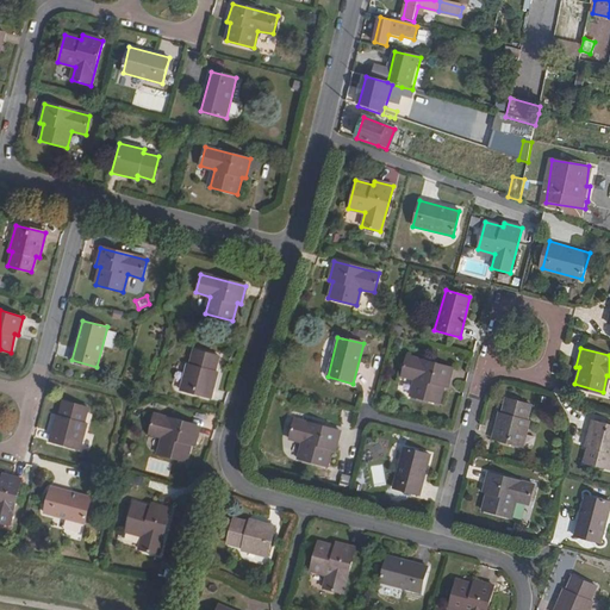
[(181,390),(211,397),(218,373),(215,372),(218,356),(195,350),(192,365),(188,365),(181,390)]
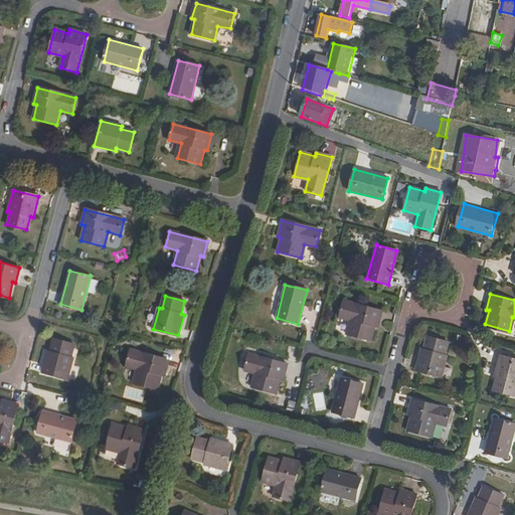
[(377,327),(381,311),(343,301),(339,317),(350,320),(347,334),(370,340),(373,326),(377,327)]
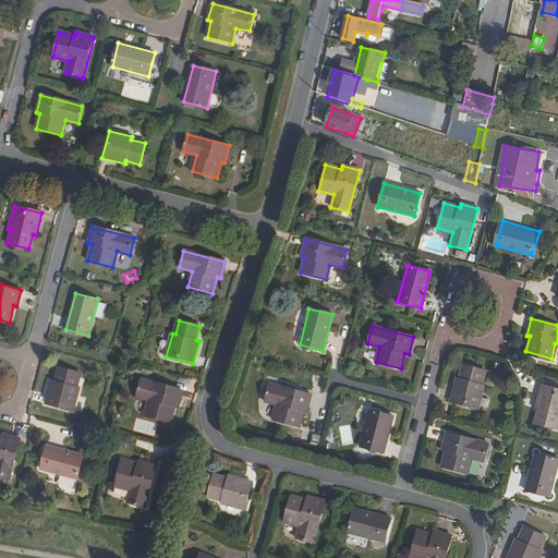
[(481,385),(485,370),(463,365),(459,378),(457,377),(450,401),(477,409),(484,385),(481,385)]
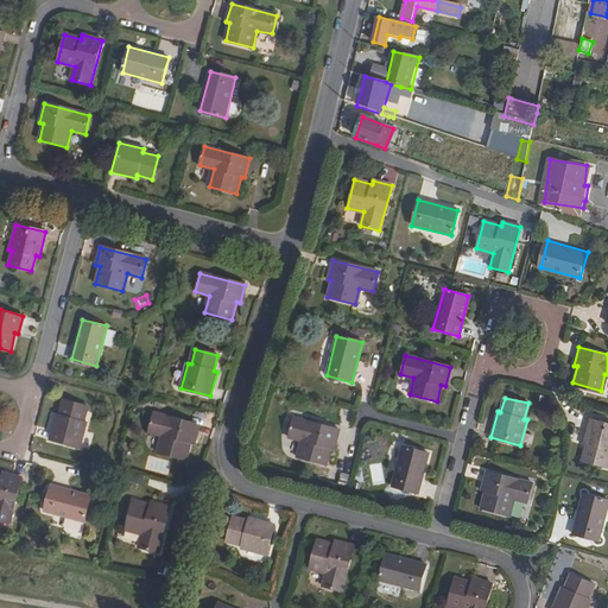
[(83,420),(87,406),(63,399),(59,416),(56,415),(50,439),(80,447),(87,422),(83,420)]
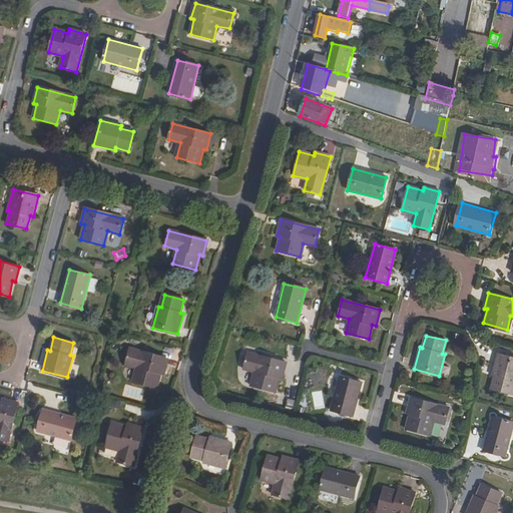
[(163,375),(167,359),(130,349),(125,364),(137,367),(133,381),(157,388),(160,374),(163,375)]
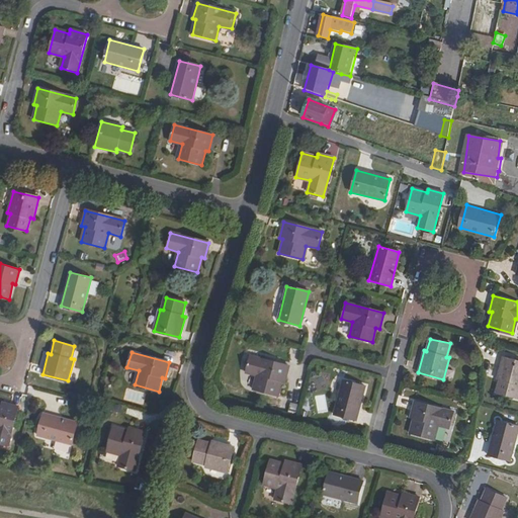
[(284,381),(288,365),(250,356),(246,371),(258,374),(254,389),(277,395),(281,380),(284,381)]
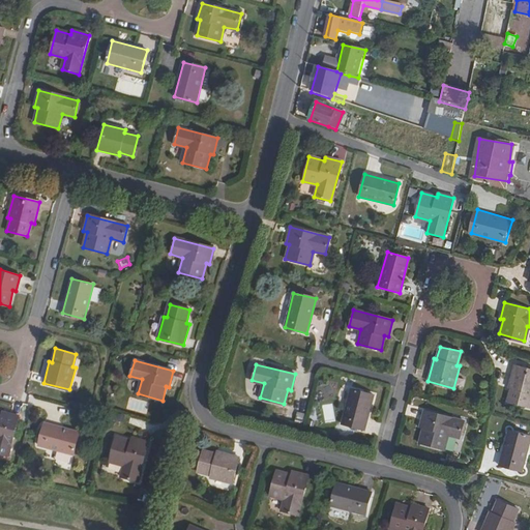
[(529,370),(513,365),(507,387),(510,388),(507,402),(528,407),(529,398),(529,370)]
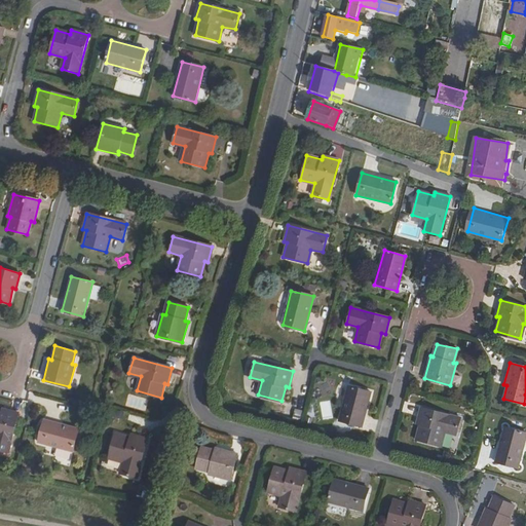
[(362,426),(370,392),(348,386),(339,421),(362,426)]
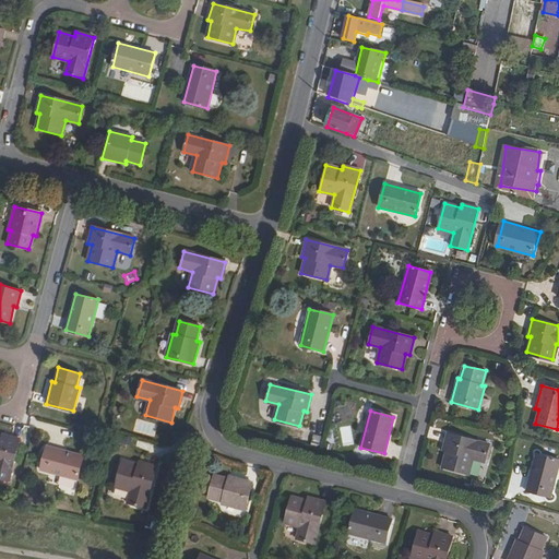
[(484,462),(488,444),(447,433),(442,451),(445,452),(442,466),(467,474),(472,458),(484,462)]
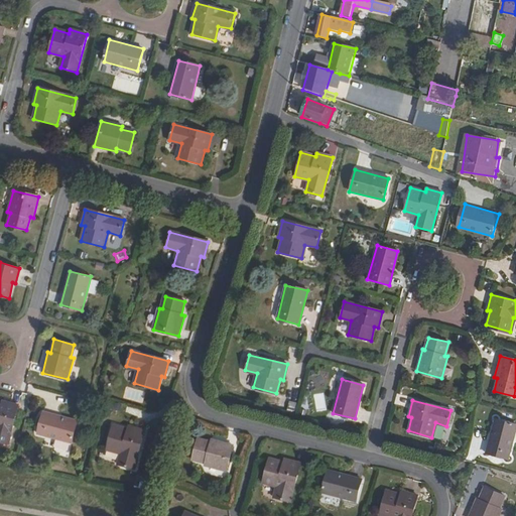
[(0,440),(10,443),(19,405),(3,401),(2,404),(0,403),(0,440)]
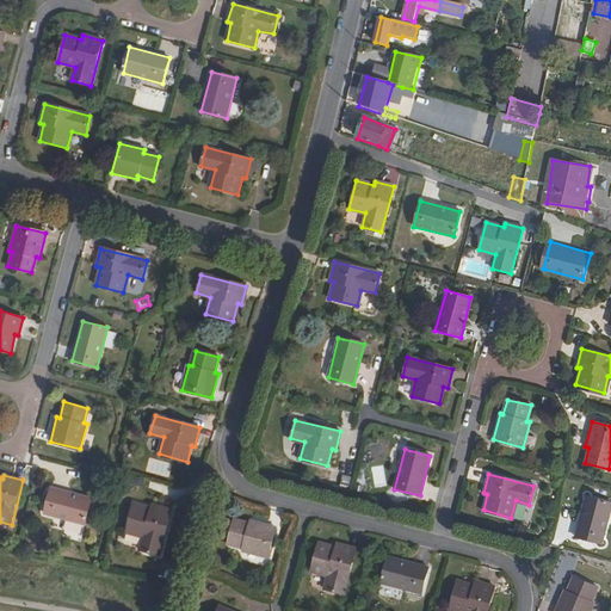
[(85,523),(91,498),(51,488),(45,512),(85,523)]
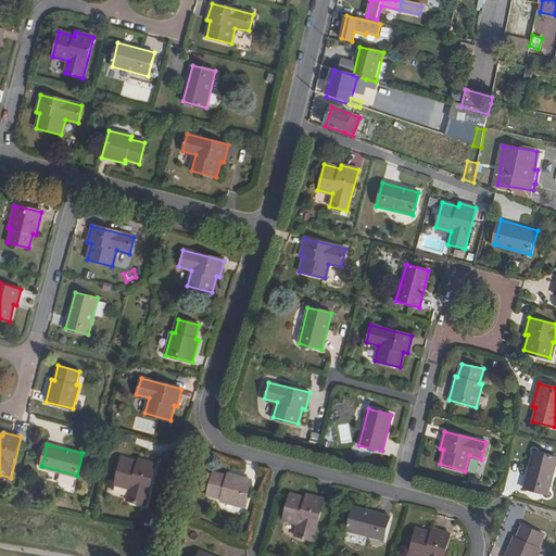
[(546,494),(555,458),(532,452),(522,488),(546,494)]
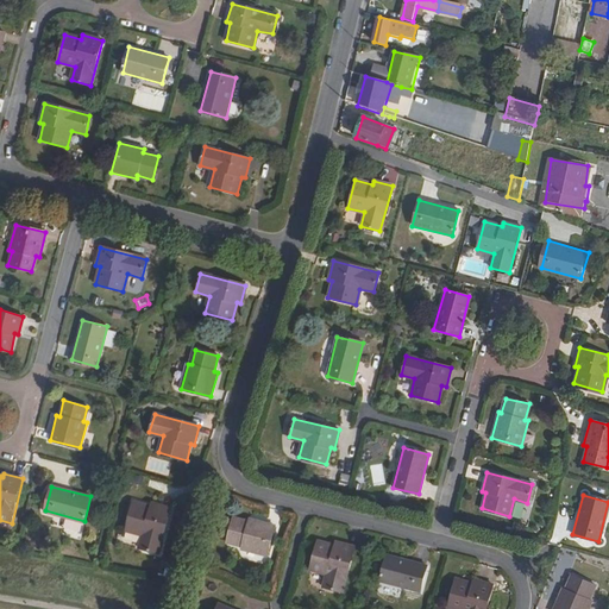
[(159,553),(171,508),(152,503),(150,507),(135,502),(126,529),(144,534),(140,547),(159,553)]
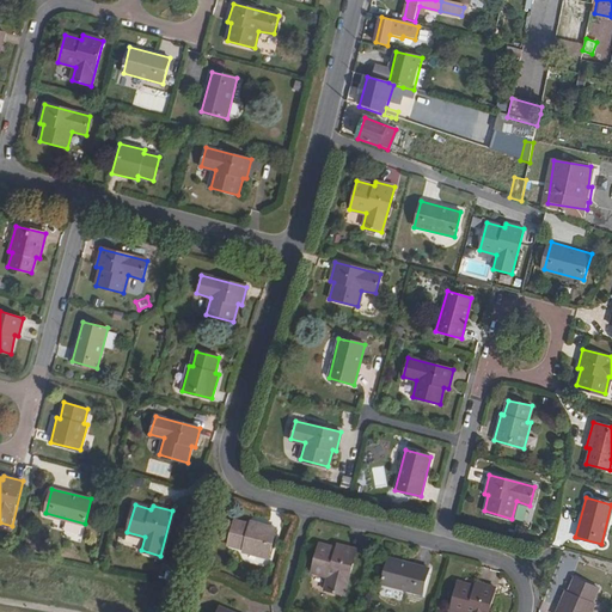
[(268,557),(275,528),(250,521),(249,525),(234,520),(227,544),(243,548),(242,551),(268,557)]
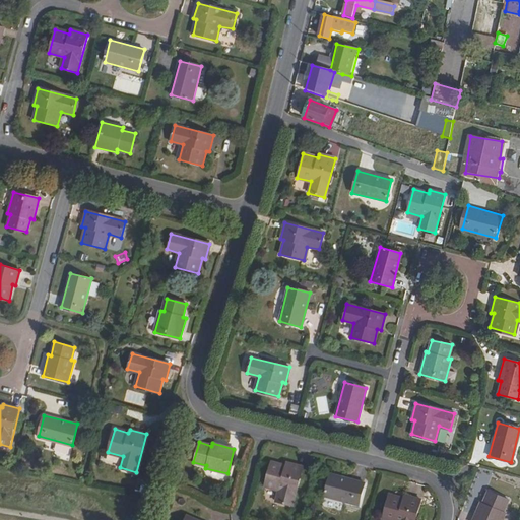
[(302,466),(286,462),(285,466),(270,461),(264,484),(278,490),(275,501),(291,505),(302,466)]
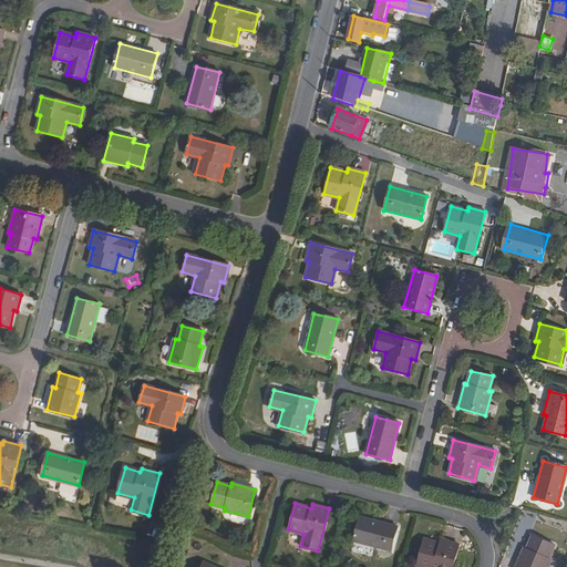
[(392,552),(398,528),(360,518),(353,542),(392,552)]
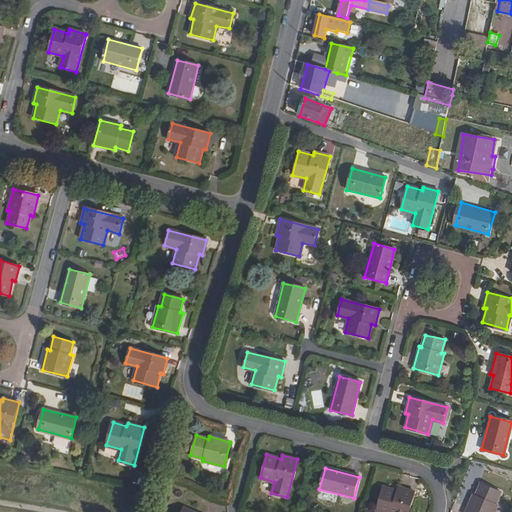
[(493,503),(499,492),(480,484),(475,496),(472,495),(465,511),(493,511),(496,505),(493,503)]
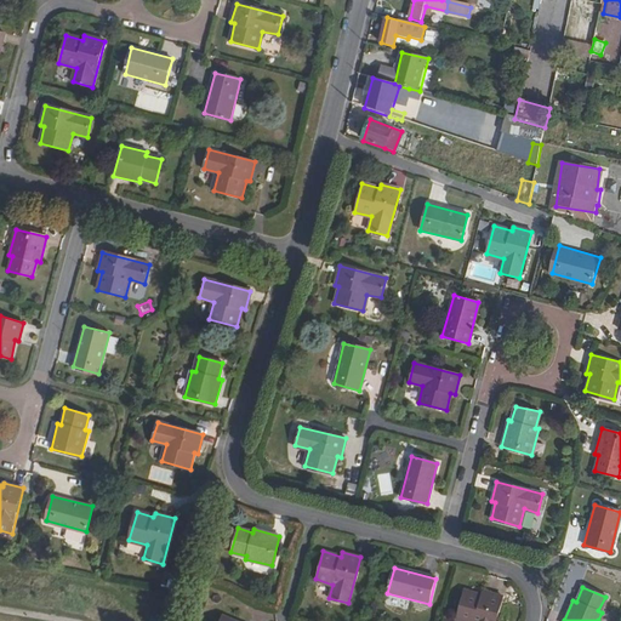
[(494,620),(501,596),(482,591),(482,594),(463,590),(456,619),(465,620),(494,620)]
